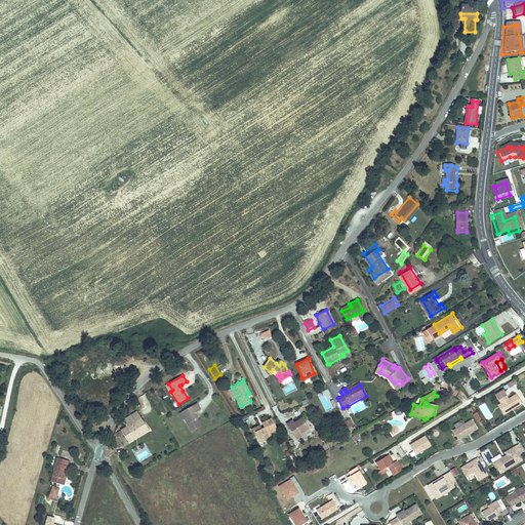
[(515,407),(524,402),(518,393),(510,398),(508,394),(500,399),(502,402),(506,406),(502,407),(506,413),(514,408),(513,407),(515,406),(515,407)]
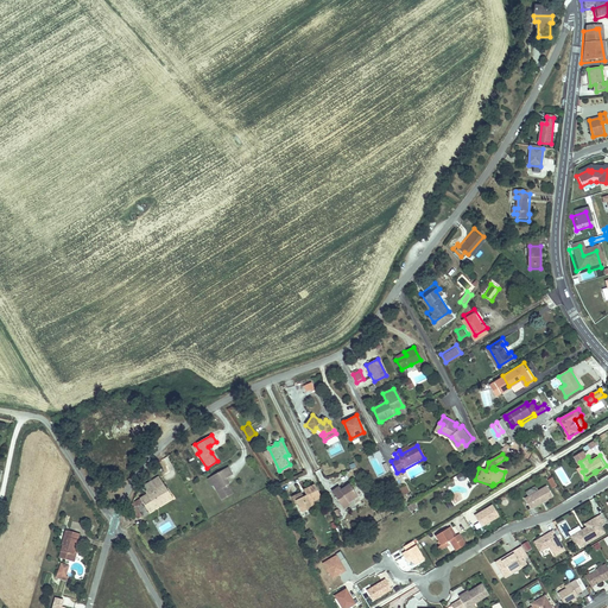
[(227,464),(210,474),(215,481),(213,482),(221,498),(232,491),(227,482),(223,476),(225,476),(232,472),(227,464)]
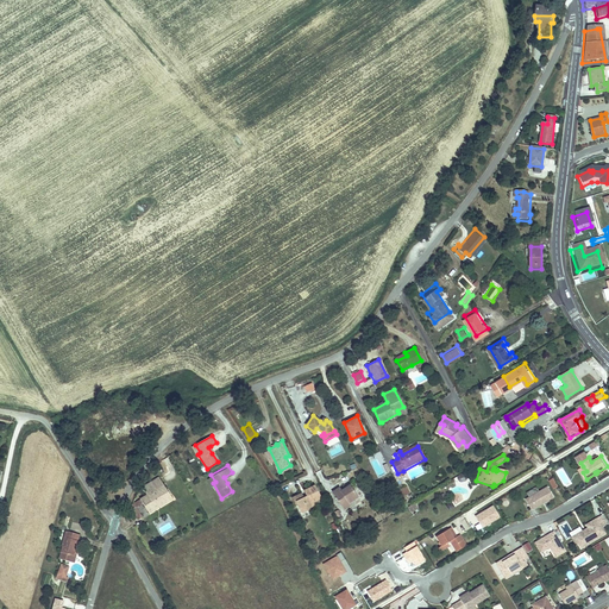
[(143,489),(148,496),(164,487),(156,472),(146,479),(150,485),(143,489)]
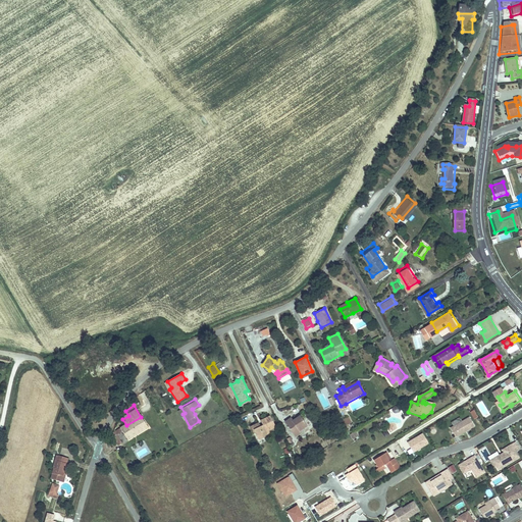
[(257,422),(251,425),(254,431),(255,431),(258,436),(268,432),(266,428),(273,425),(268,415),(260,419),(262,422),(258,424),(257,422)]
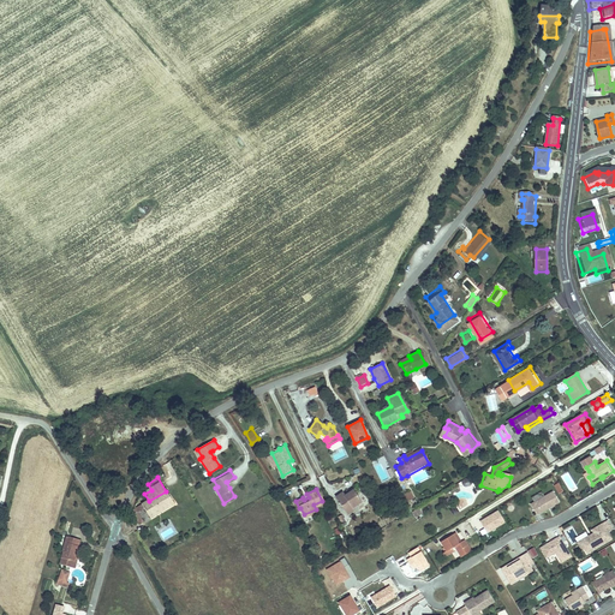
[(362,501),(354,490),(352,491),(351,490),(345,495),(342,491),(336,496),(348,513),(354,509),(354,508),(358,505),(357,503),(362,501)]
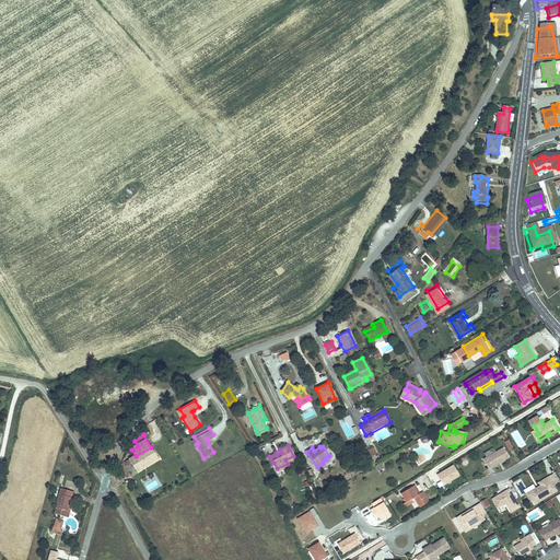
[(500,462),(500,461),(502,459),(503,461),(511,456),(505,446),(485,458),(491,468),(500,462)]
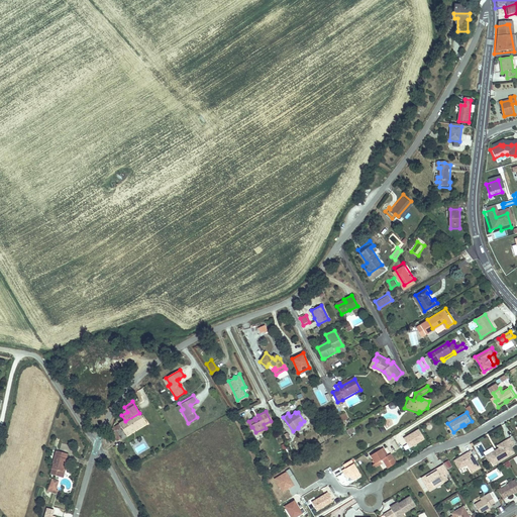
[(139,413),(125,421),(111,430),(114,436),(113,437),(116,442),(120,439),(115,432),(121,428),(126,436),(146,424),(139,413)]
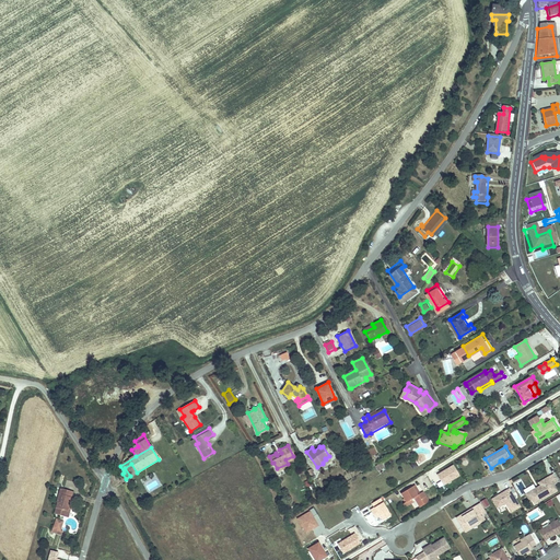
[(442,471),(439,475),(444,485),(461,475),(455,465),(448,468),(450,469),(443,474),(442,471)]
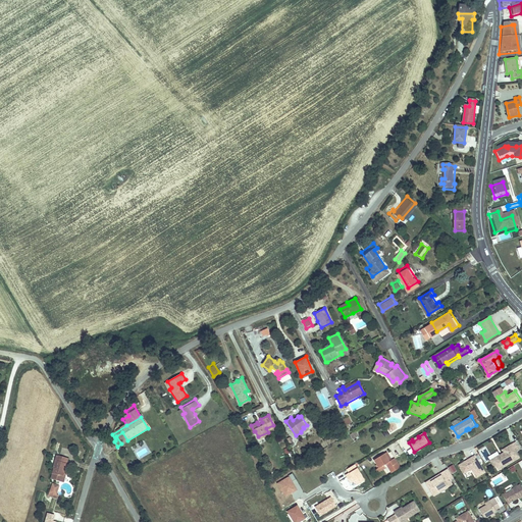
[(517,440),(504,449),(506,451),(507,454),(494,461),(498,465),(500,469),(521,457),(517,451),(521,448),(517,440)]
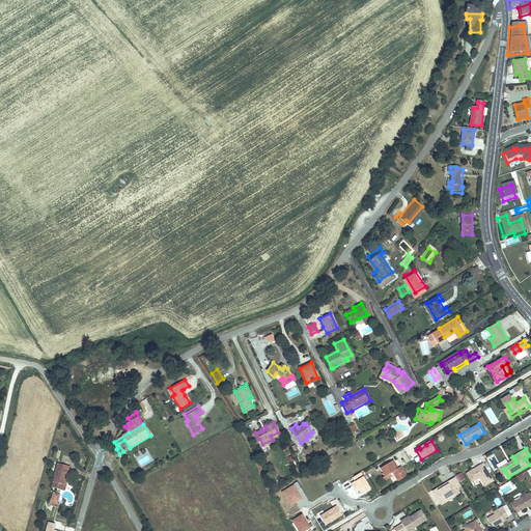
[(515,462),(514,458),(500,468),(504,474),(506,473),(503,469),(515,462)]
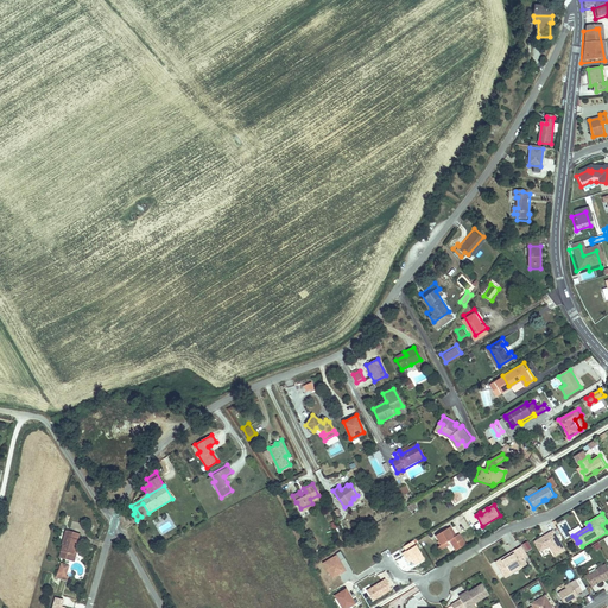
[(450,526),(436,536),(442,545),(450,539),(456,549),(464,543),(460,534),(456,536),(450,526)]
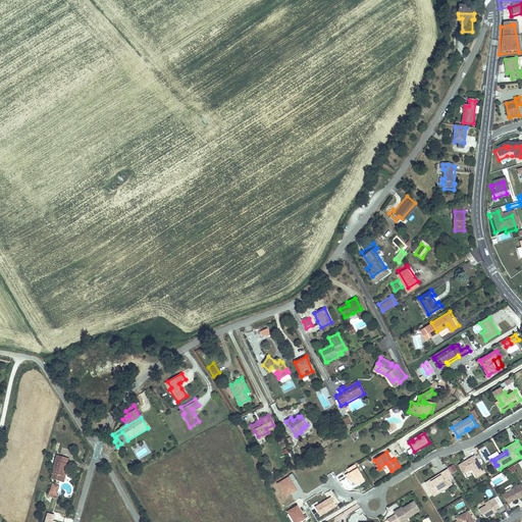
[(486,471),(476,455),(460,464),(465,473),(472,468),(477,476),(486,471)]
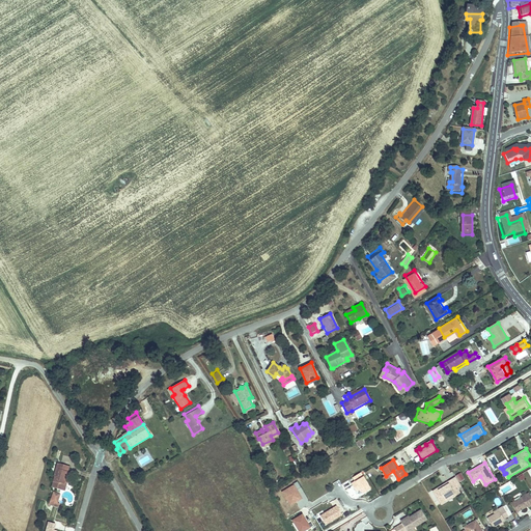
[(49,486),(59,488),(61,480),(64,481),(66,472),(65,471),(66,467),(58,465),(54,476),(52,475),(49,486)]
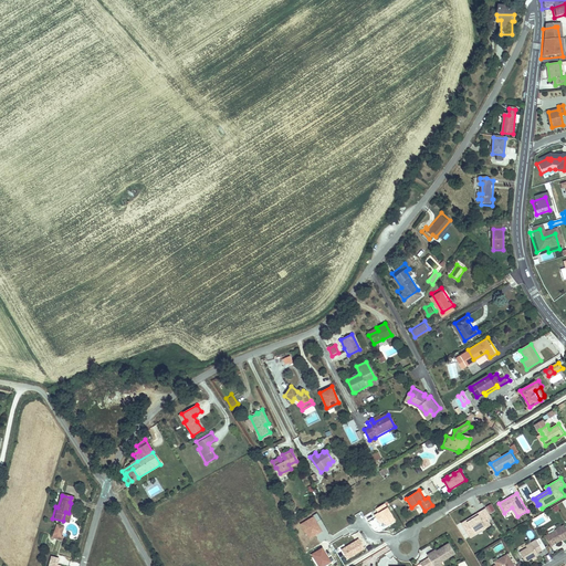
[(381,520),(392,512),(388,505),(377,512),(381,520)]
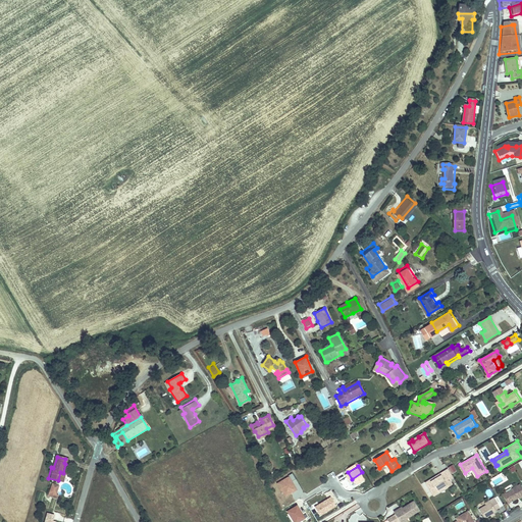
[(449,469),(446,471),(451,479),(454,477),(449,469)]
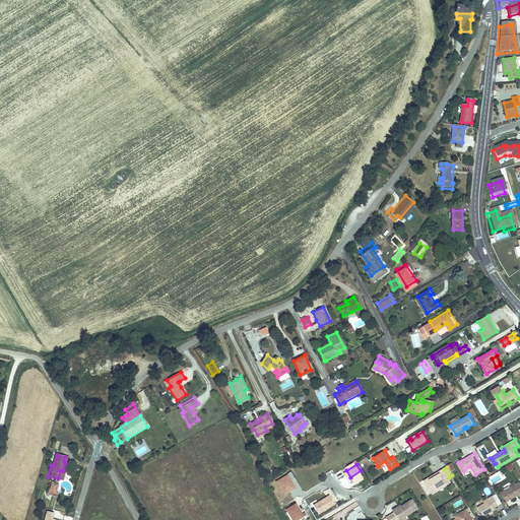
[(449,477),(444,469),(439,472),(440,473),(436,476),(435,474),(425,480),(432,491),(446,482),(447,484),(451,481),(449,477)]
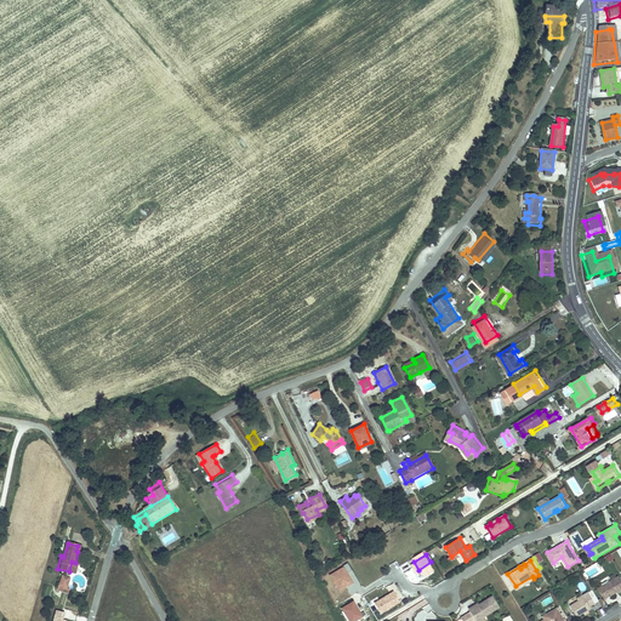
[(620,580),(617,575),(597,587),(604,598),(609,596),(608,594),(615,590),(616,593),(620,590),(620,580)]
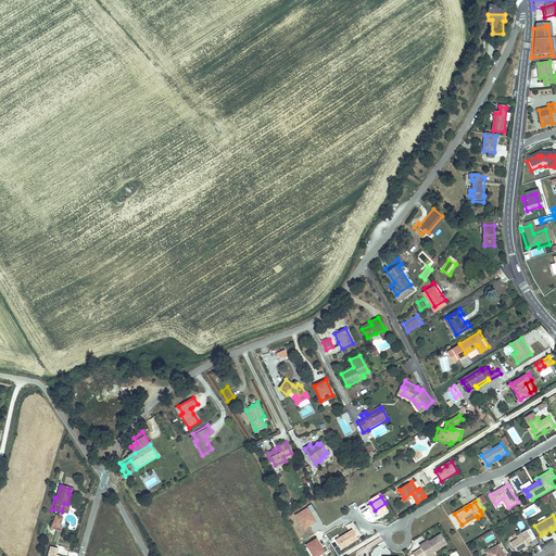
[(478,518),(477,516),(462,525),(463,527),(478,518)]
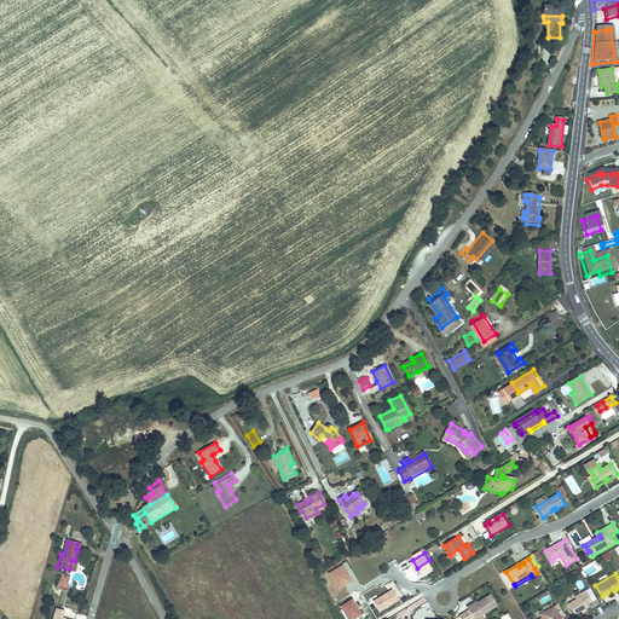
[(573,595),(576,599),(582,595),(583,597),(589,594),(585,588),(573,595)]
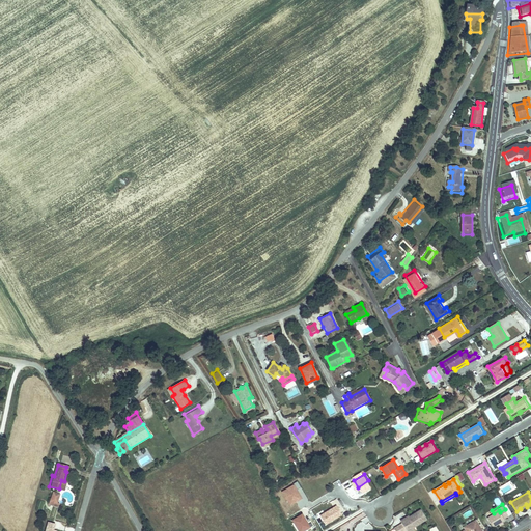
[(396,530),(401,530),(407,529),(408,530),(415,527),(428,519),(422,509),(411,516),(409,519),(408,518),(401,521),(403,523),(395,528),(396,530)]
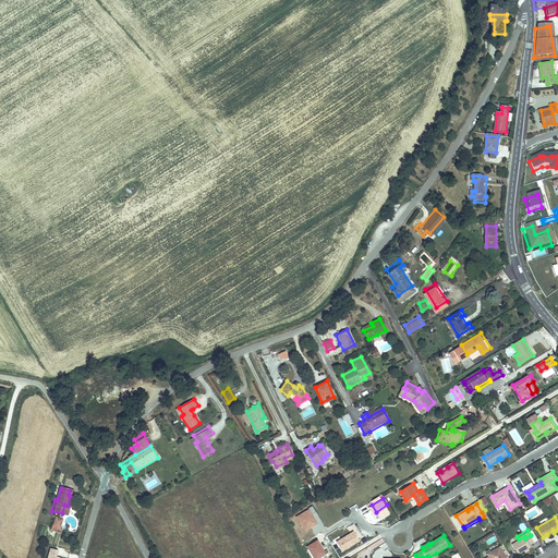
[(524,536),(519,540),(512,544),(519,554),(530,547),(529,545),(534,541),(531,535),(525,538),(524,536)]
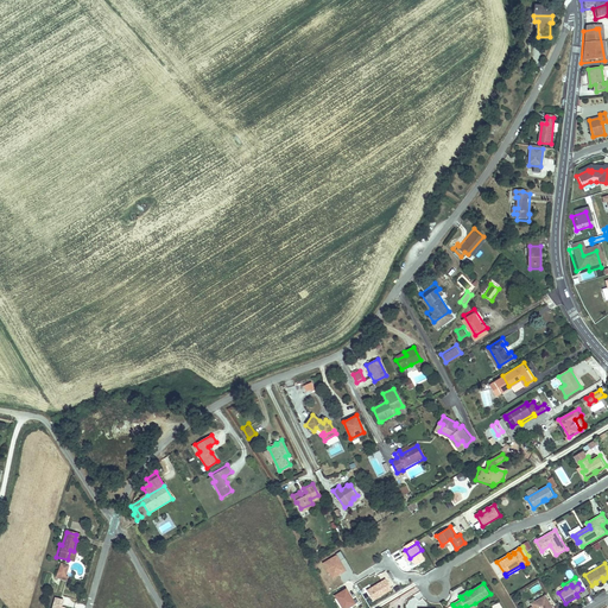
[(552,607),(545,596),(532,605),(533,607),(552,607)]
